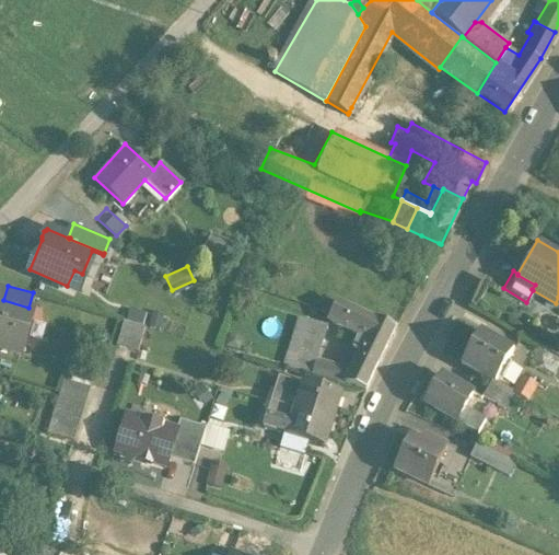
[(394,326),(335,298),(326,316),(359,332),(351,345),(359,348),(352,363),(371,372),(394,326)]
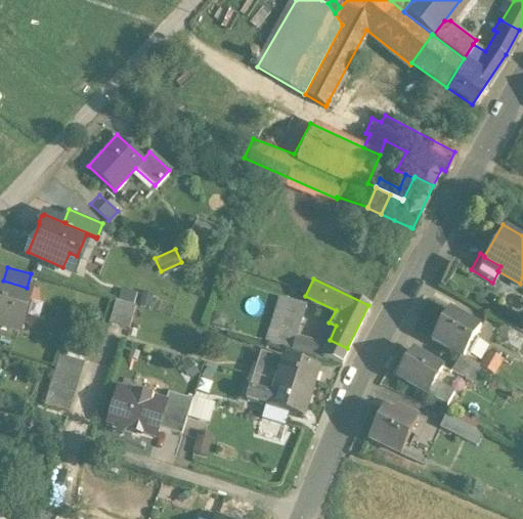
[(3,280),(0,279),(0,323),(18,330),(30,289),(27,288),(3,280)]
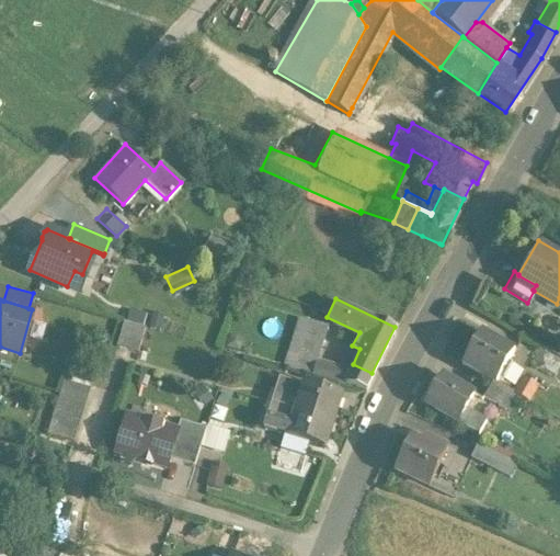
[(327,325),(298,316),(283,364),(310,372),(313,360),(315,360),(327,325)]
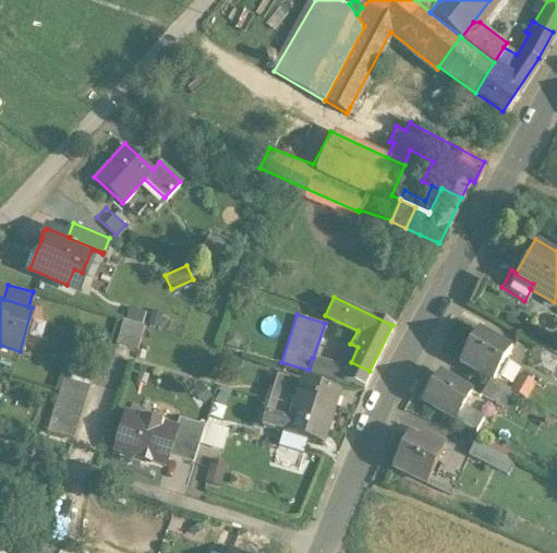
[(114,341),(136,348),(143,323),(122,317),(114,341)]
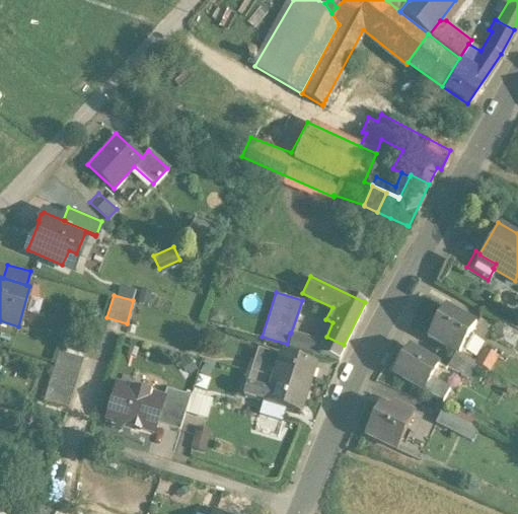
[(473,321),(443,304),(426,334),(454,350),(456,352),(473,321)]
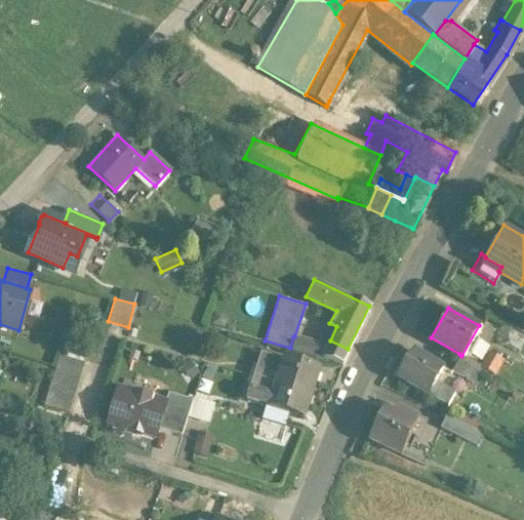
[(348,349),(330,341),(327,347),(294,336),(293,336),(290,348),(340,363),(348,349)]
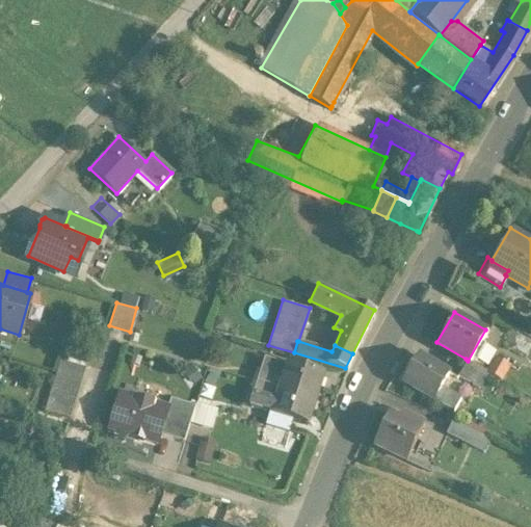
[(86,359),(61,351),(54,373),(79,380),(86,359)]
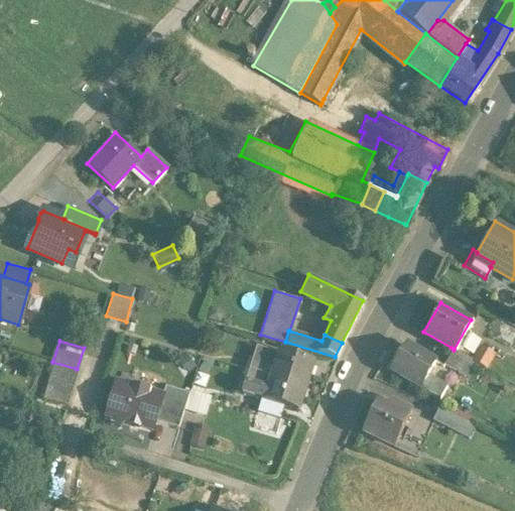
[(434,360),(405,342),(389,368),(419,386),(426,374),(434,360)]
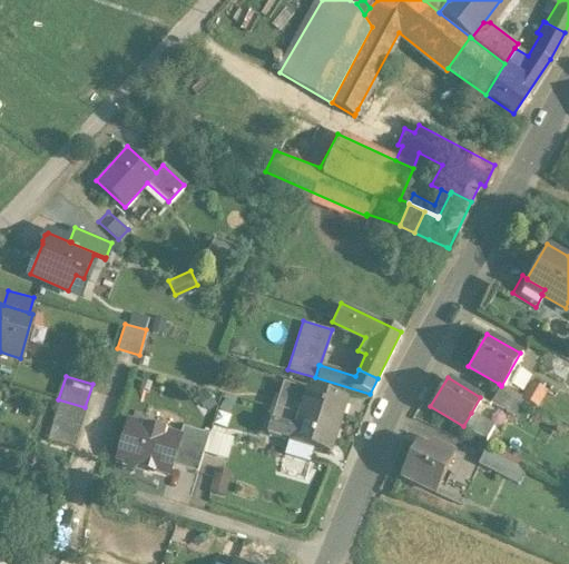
[(308,387),(282,379),(274,406),(300,414),(308,387)]
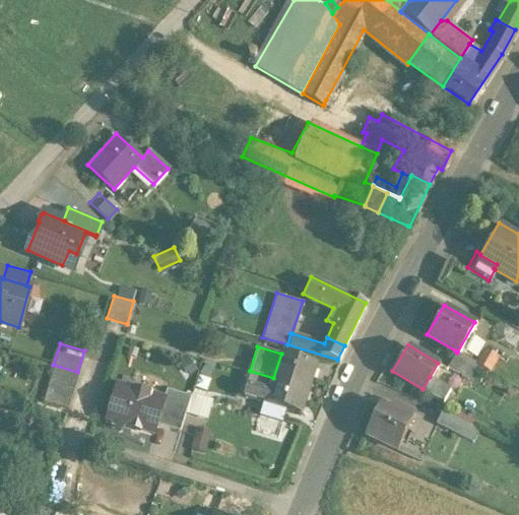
[(496,355),(483,347),(475,363),(488,370),(496,355)]
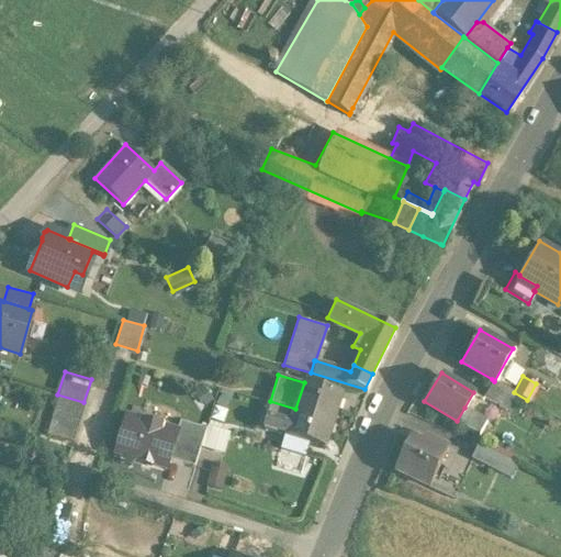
[(416,379),(410,390),(414,392),(421,381),(416,379)]
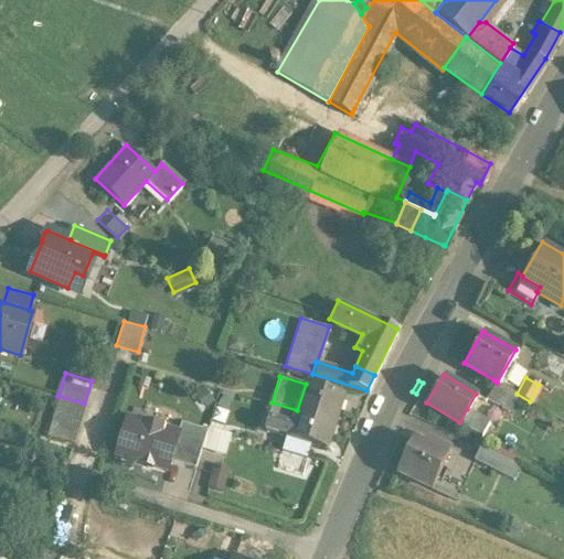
[(497,383),(495,380),(486,397),(507,409),(517,394),(497,383)]
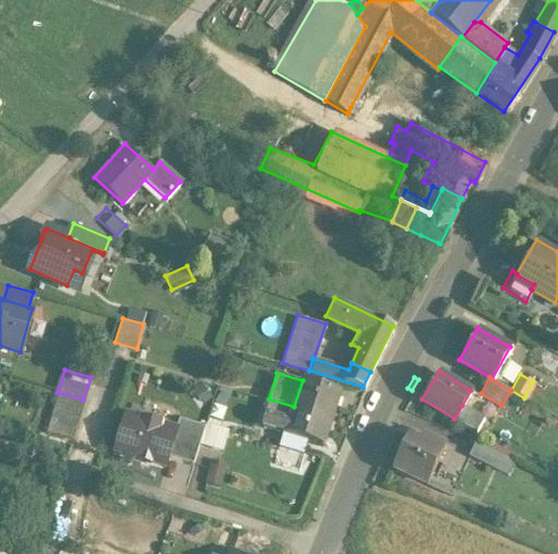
[(337,391),(303,380),(294,407),(330,417),(337,391)]
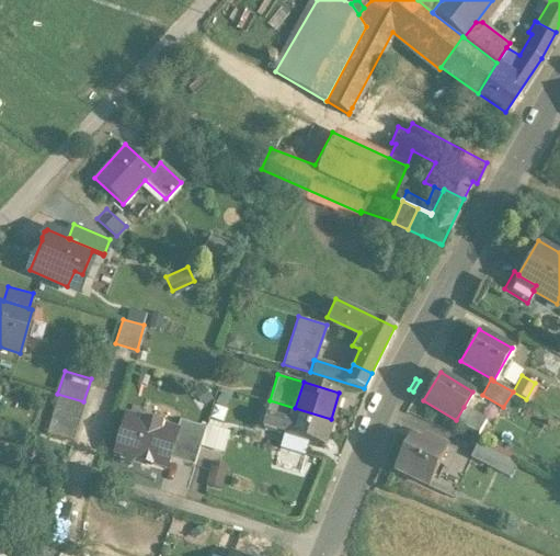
[(83,401),(57,394),(46,431),(72,439),(83,401)]
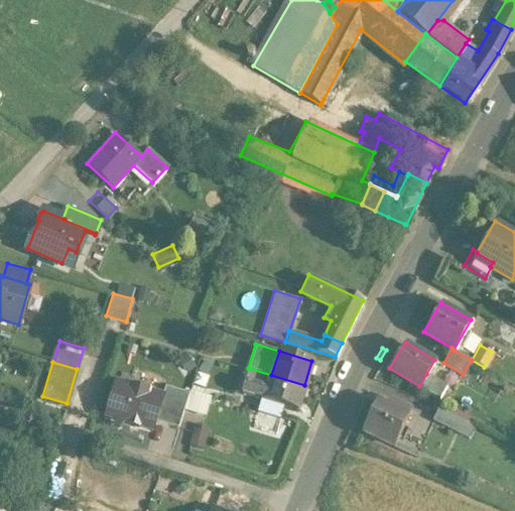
[(271,375),(248,368),(241,391),(264,398),(271,375)]
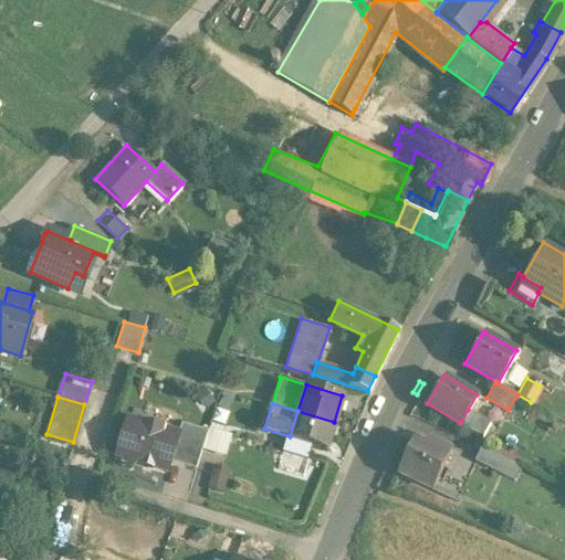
[(468,410),(460,423),(481,435),(489,422),(468,410)]
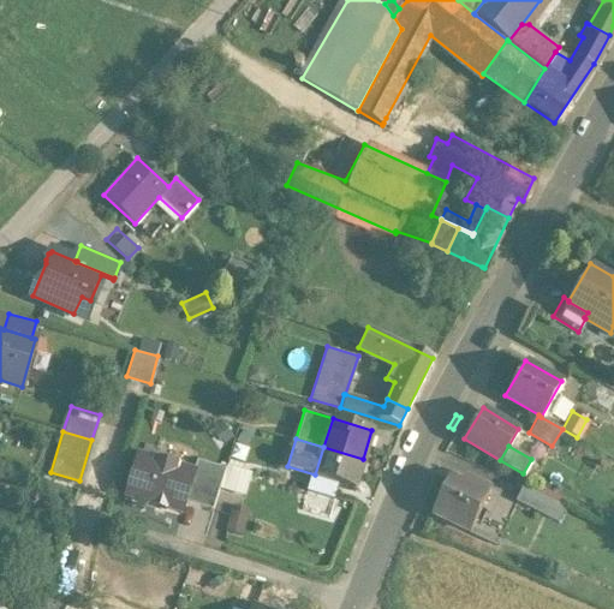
[(363,459),(323,447),(315,475),(353,488),(363,459)]
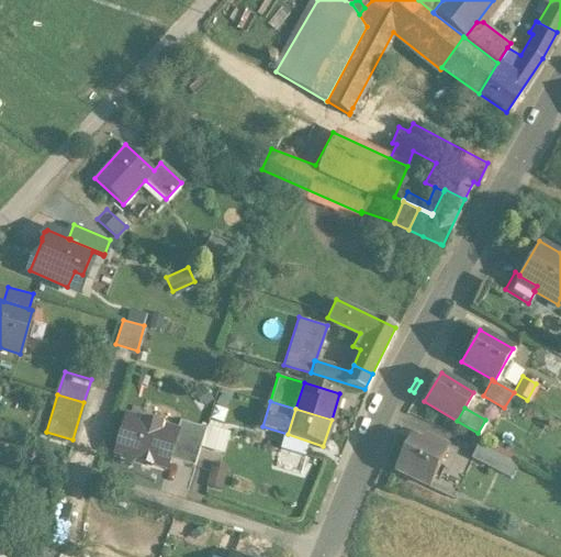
[(176,430),(126,413),(114,450),(164,467),(167,456),(176,430)]
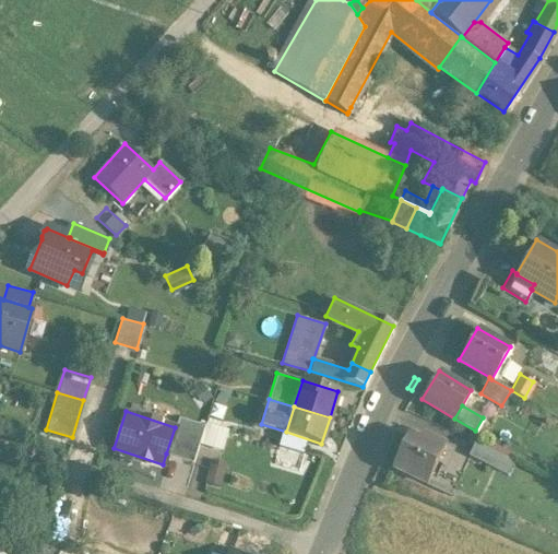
[(178,417),(175,427),(166,454),(192,462),(204,425),(178,417)]
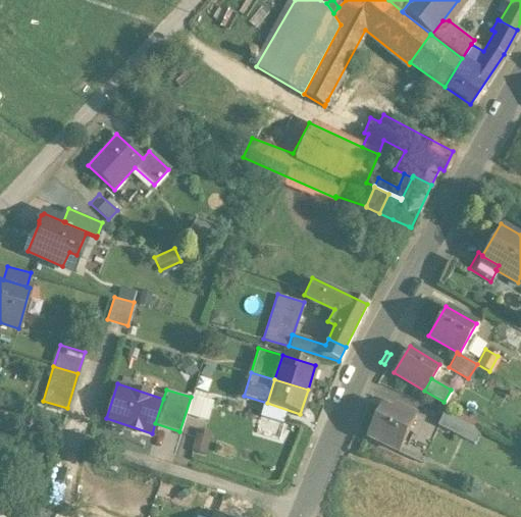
[(395,403),(392,408),(380,403),(365,435),(419,461),(421,457),(400,447),(415,413),(395,403)]
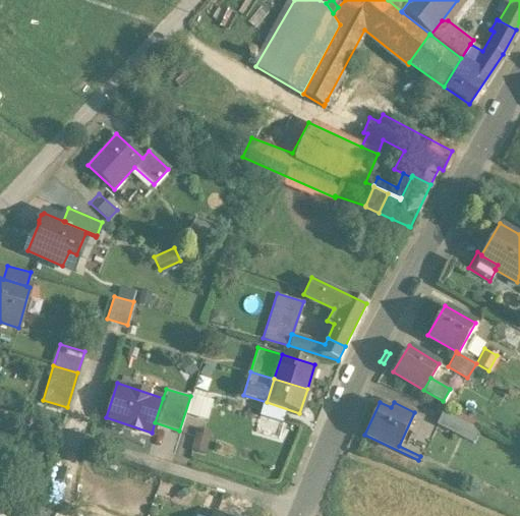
[(464,421),(442,410),(436,423),(458,435),(464,421)]
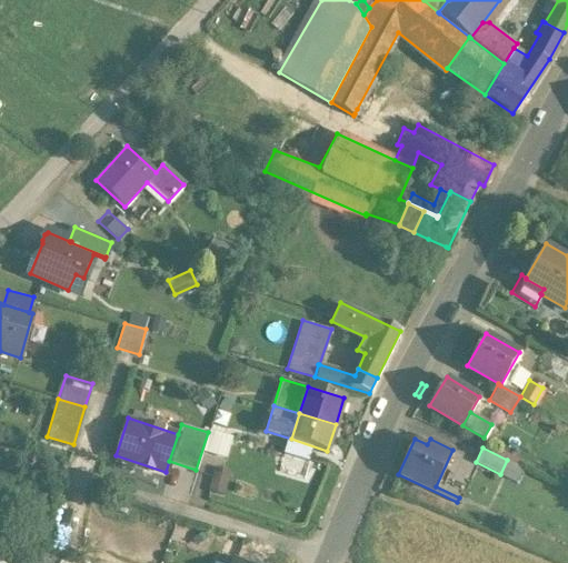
[(230,468),(216,463),(209,486),(223,491),(230,468)]
